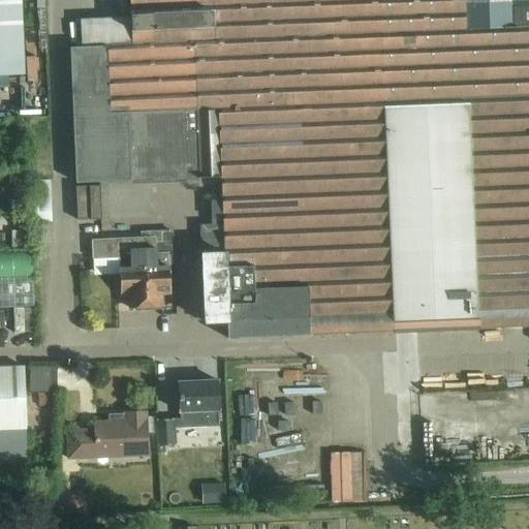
[(21,0),(0,0),(0,75),(24,74),(21,0)]
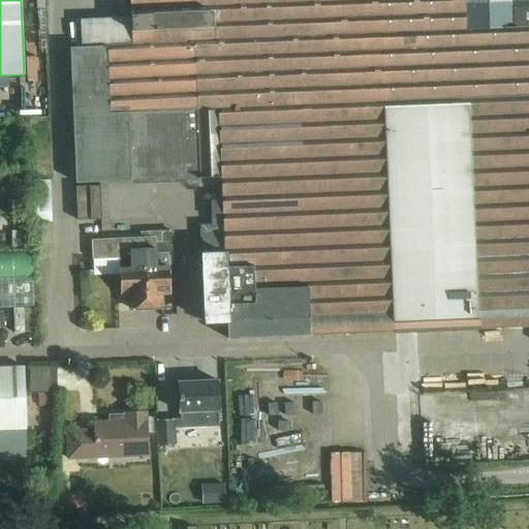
[(80,47),(70,48),(76,184),(221,177),(222,201),(212,201),(213,225),(200,225),(201,255),(205,307),(196,308),(197,320),(205,319),(205,322),(226,321),(227,338),(310,335),(397,332),(477,329),(528,325),(528,0),(129,0),(130,17),(79,19),(80,47)]
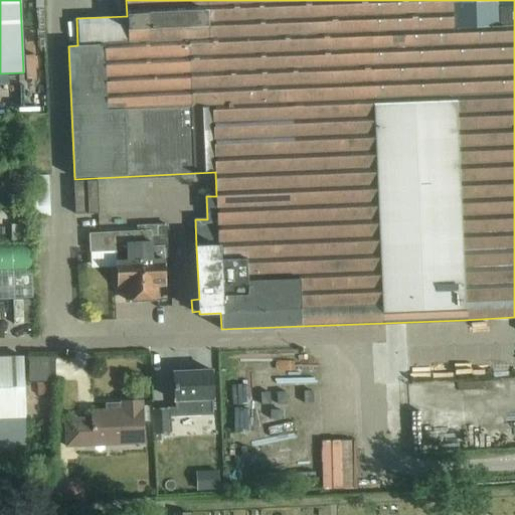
[(34,217),(50,216),(48,176),(32,177),(34,217)]
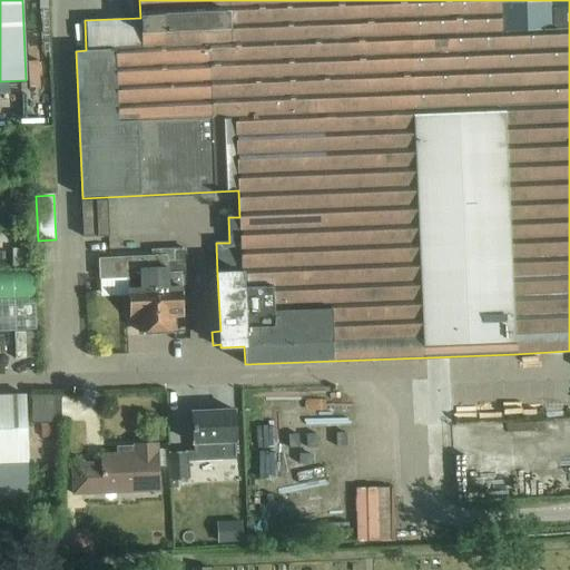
[(107,200),(82,202),(84,237),(109,236),(107,200)]
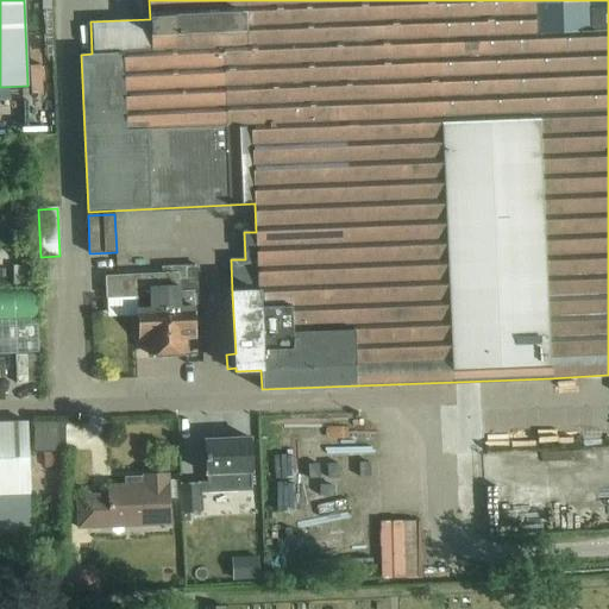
[(192,267),(164,269),(164,275),(168,356),(186,355),(184,338),(184,327),(194,326),(193,294),(200,293),(199,267),(192,267)]
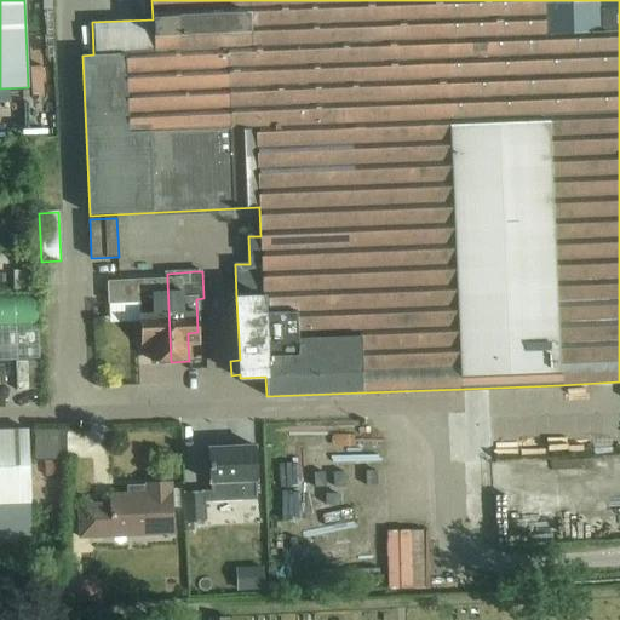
[(32,273),(13,273),(13,291),(32,291),(32,273)]
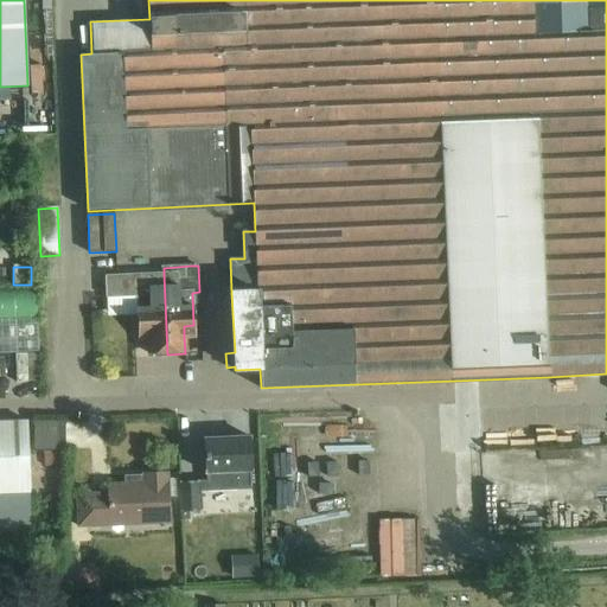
[(167,355),(164,274),(107,276),(108,298),(138,296),(139,327),(149,327),(151,355),(167,355)]
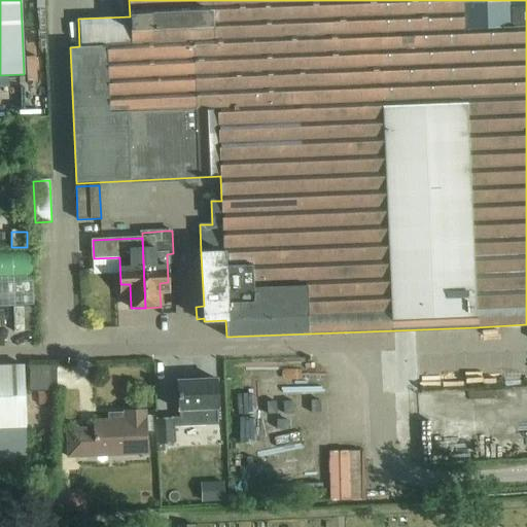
[(0,276),(31,276),(30,248),(0,249),(0,276)]
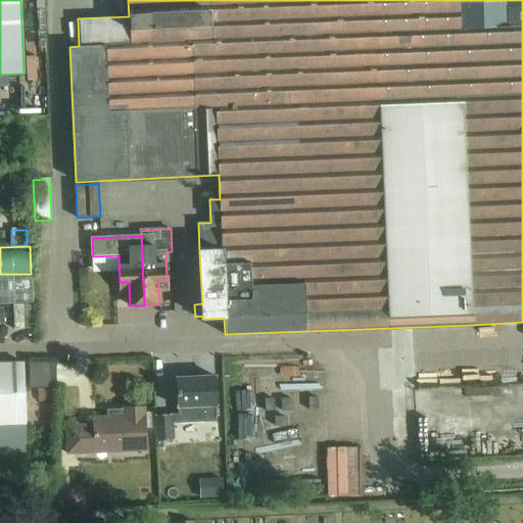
[(0,303),(33,302),(31,274),(0,274),(0,303)]
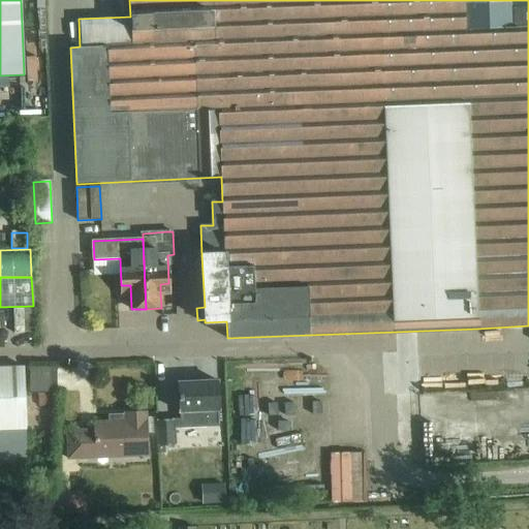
[(0,460),(27,460),(26,429),(24,367),(0,367),(0,460)]
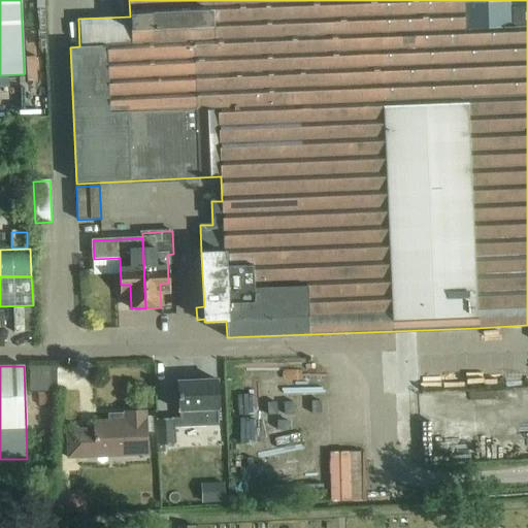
[(173,425),(218,423),(216,380),(177,382),(179,418),(156,419),(157,446),(174,444),(173,425)]
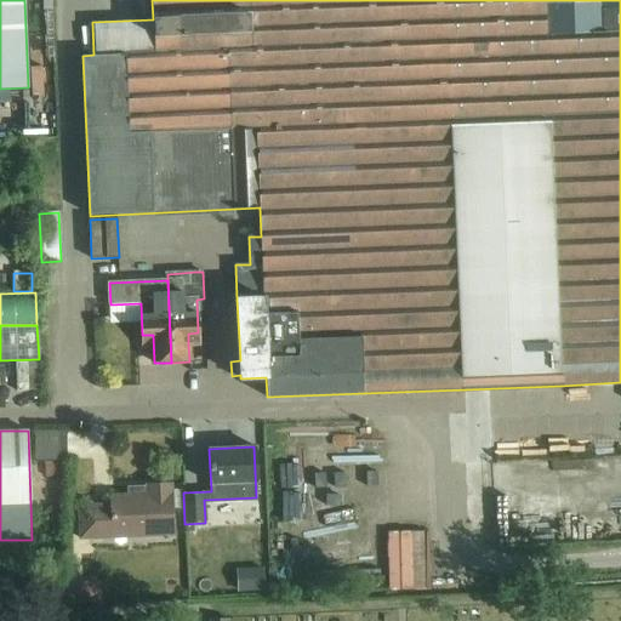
[(62,461),(45,461),(45,473),(62,473),(62,461)]
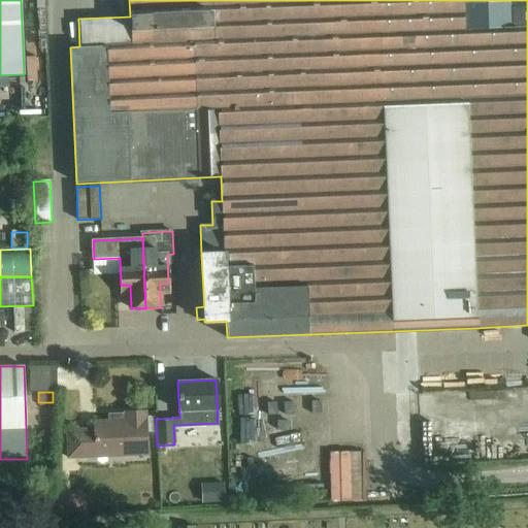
[(249,410),(228,413),(230,436),(251,434),(249,410)]
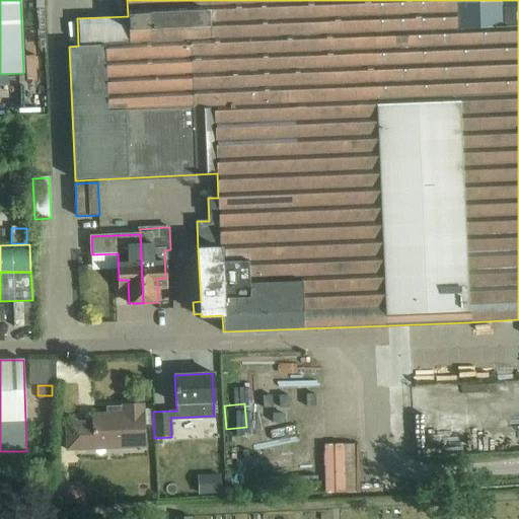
[(80,422),(66,422),(67,450),(81,450),(95,449),(125,448),(145,447),(143,404),(123,405),(123,406),(121,406),(121,413),(105,414),(93,414),(93,421),(80,422)]
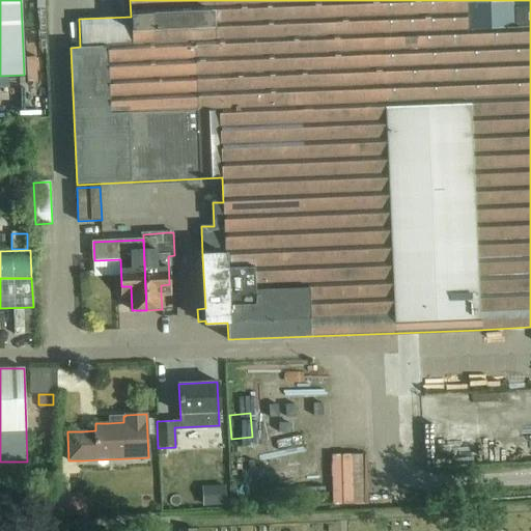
[(477,421),(437,419),(435,448),(476,450),(477,421)]
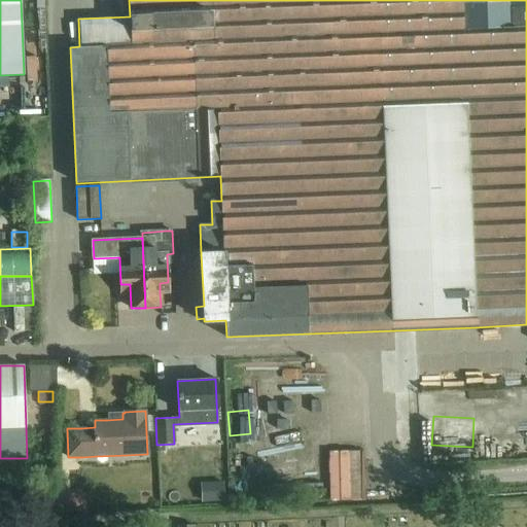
[(341,445),(316,445),(317,495),(342,495),(341,445)]
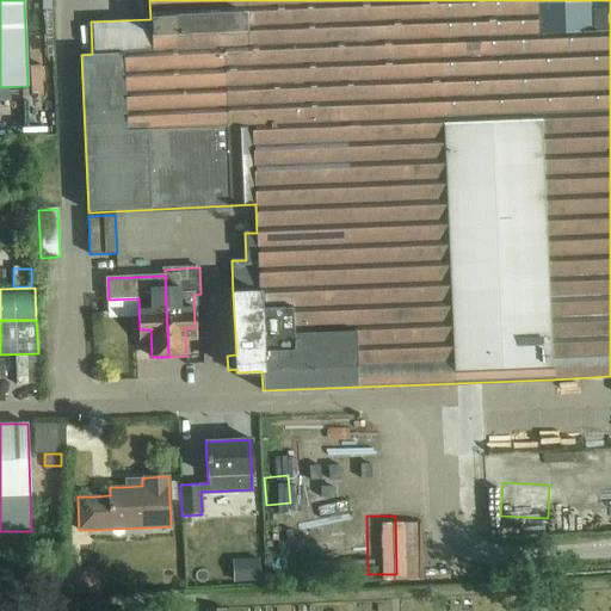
[(258,559),(234,560),(235,582),(259,581),(258,559)]
